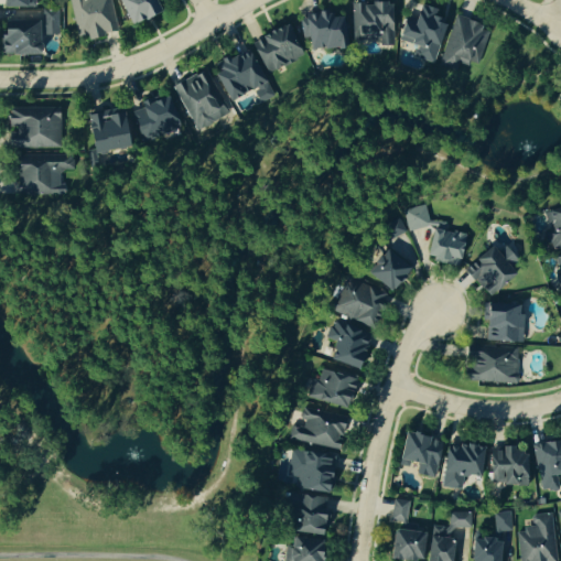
[(120,30),(114,0),(73,0),(78,29),(88,27),(90,36),(120,30)]
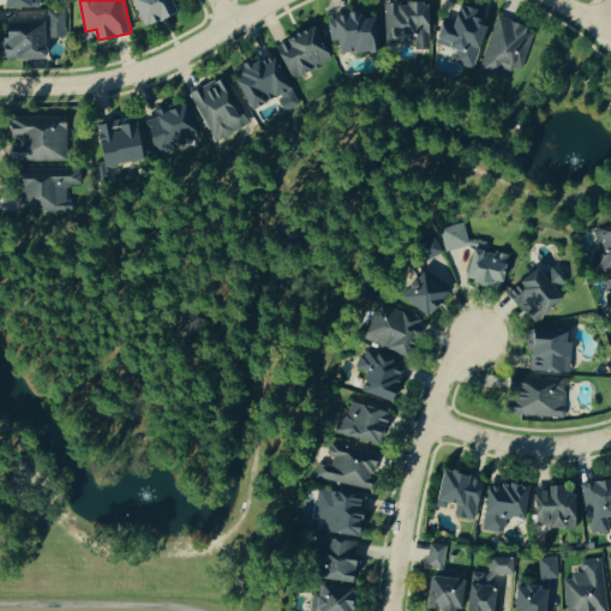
[(178,12),(172,0),(131,0),(142,25),(178,12)]
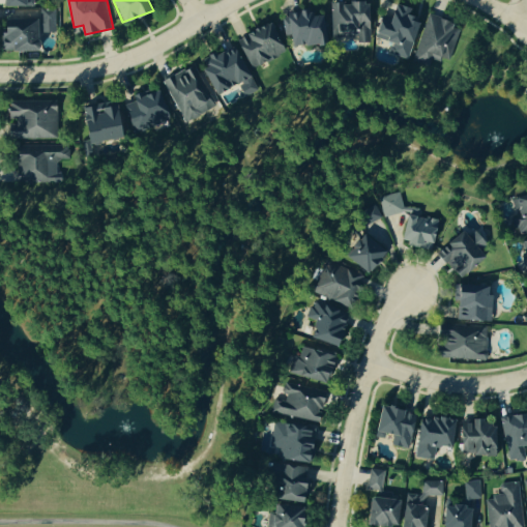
[(334,31),(360,31),(360,41),(371,41),(371,1),(334,1),(334,31)]
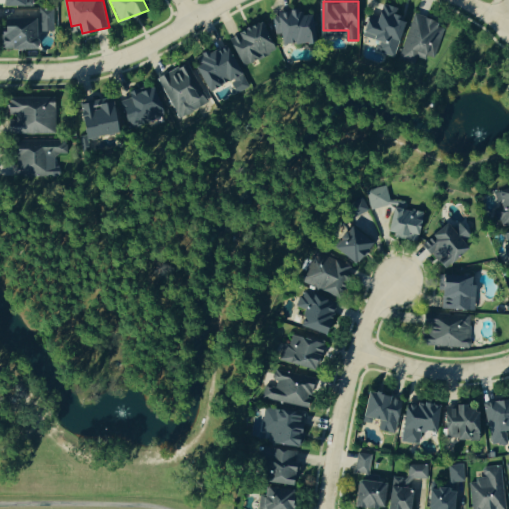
[(377,50),(396,54),(406,17),(397,14),(398,7),(382,3),(379,17),(368,14),(362,36),(380,40),(377,50)]
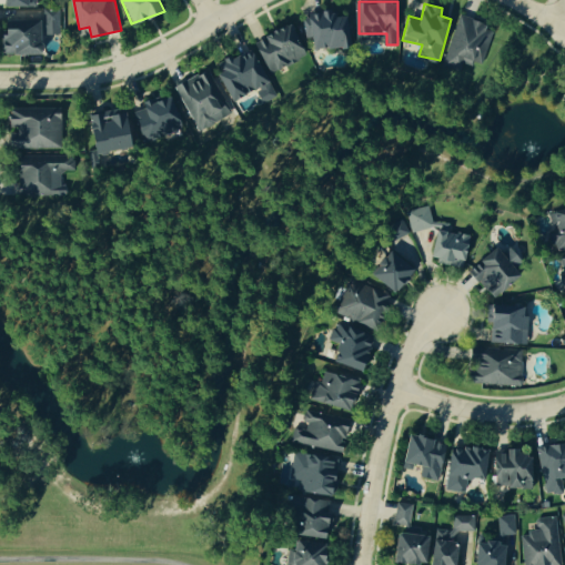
[(1,53),(41,54),(41,33),(52,33),(52,10),(32,10),(32,20),(2,19),(1,53)]
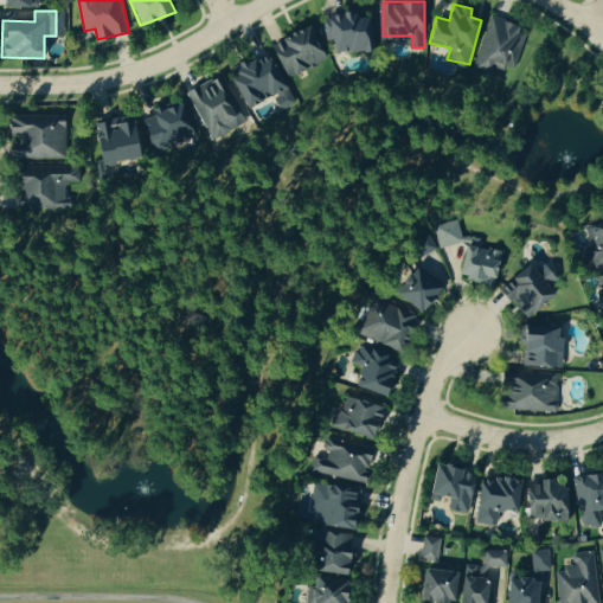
[(358,17),(358,12),(329,12),(331,50),(372,49),(371,17),(358,17)]
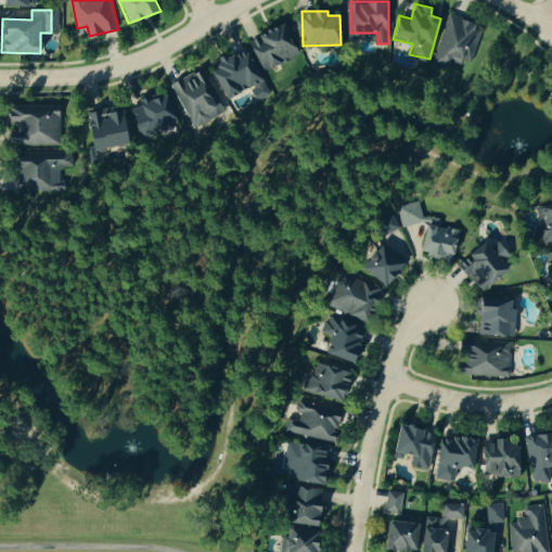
[(473,61),(484,25),(449,14),(435,63),(451,68),(456,55),(473,61)]
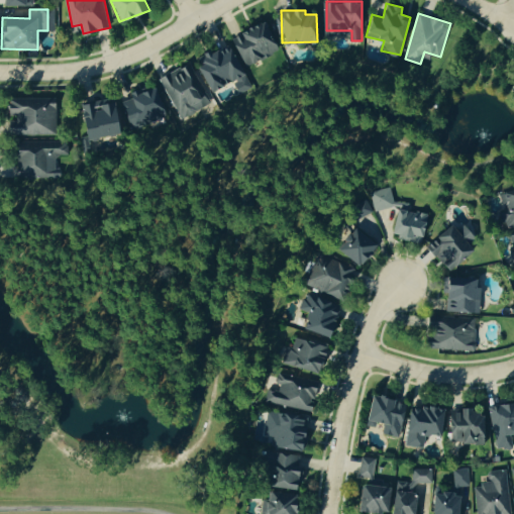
[(280,48),(264,20),(231,38),(246,67),(280,48)]
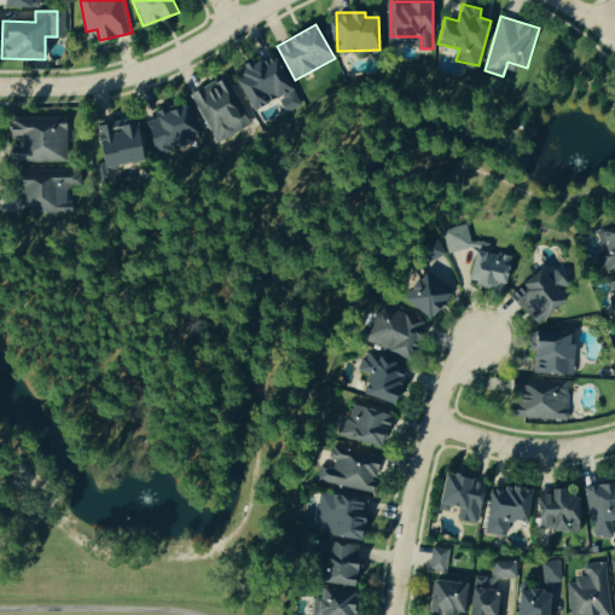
[(237,80),(251,110),(280,97),(288,111),(301,104),(274,51),(239,68),(243,76),(237,80)]
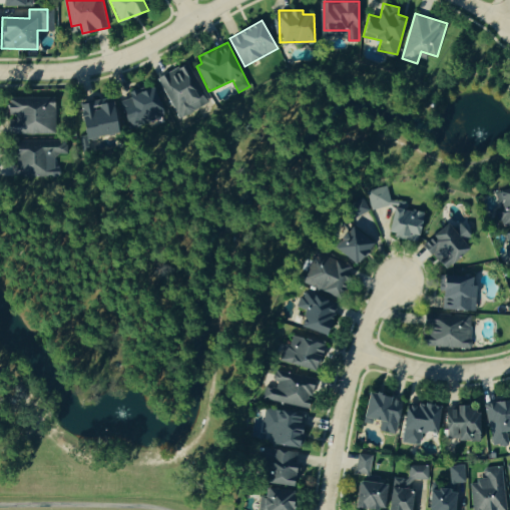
[(173,106),(182,103),(186,112),(207,103),(190,62),(160,74),(173,106)]
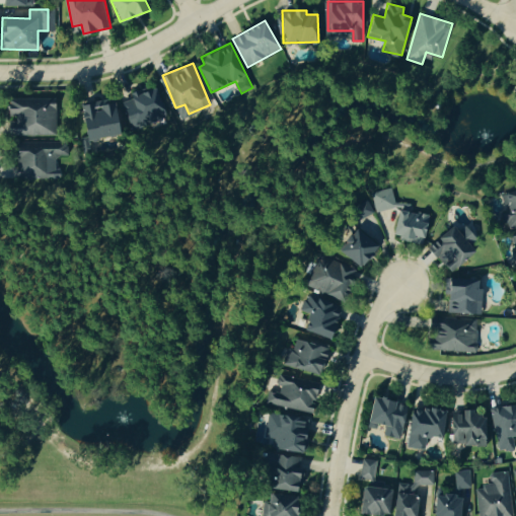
[(159,86),(124,93),(131,128),(145,125),(144,122),(164,118),(159,86)]
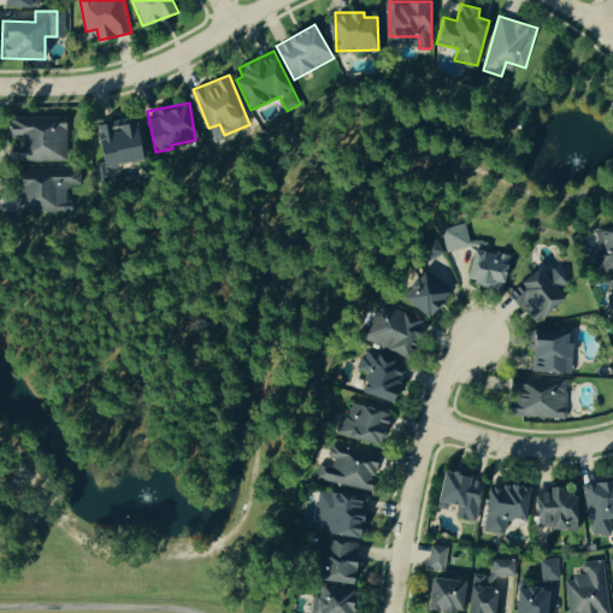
[(11,159),(68,160),(68,117),(10,116),(10,139),(11,139),(11,159)]
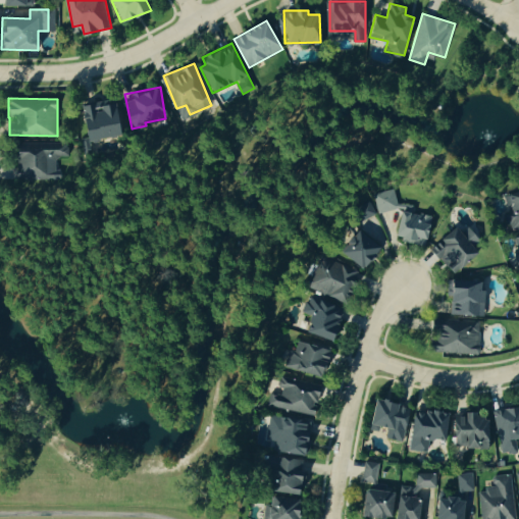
[(116,100),(83,103),(86,140),(119,137),(116,100)]
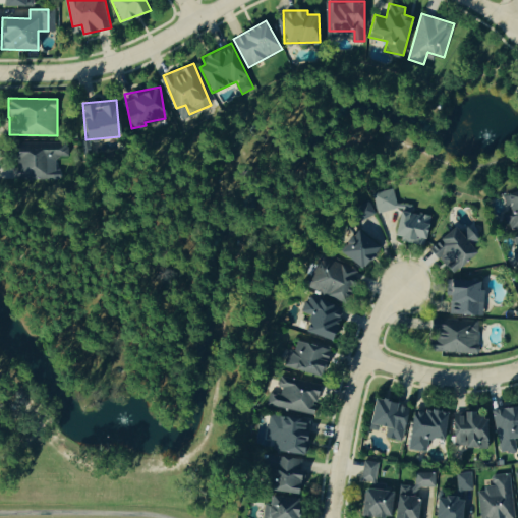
[(18,142),(18,178),(60,177),(60,157),(70,157),(70,142),(18,142)]
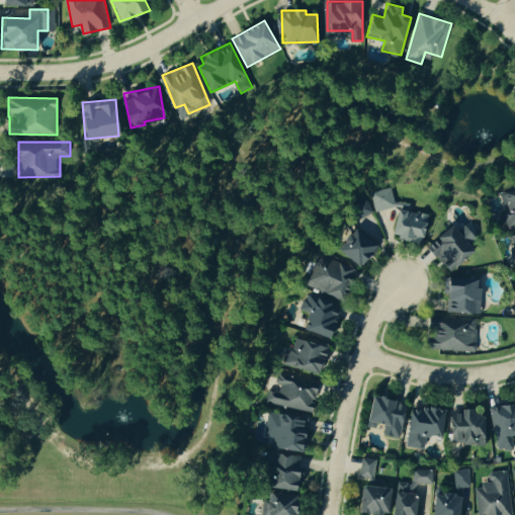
[(514,188),(502,194),(508,211),(502,215),(508,229),(514,226),(514,188)]
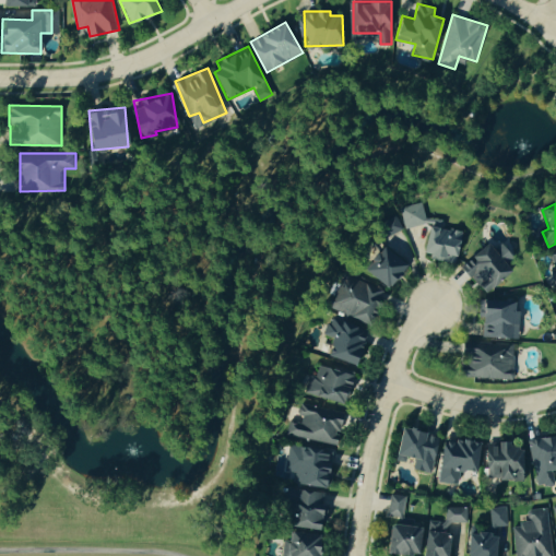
[(454,261),(463,234),(430,224),(423,251),(454,261)]
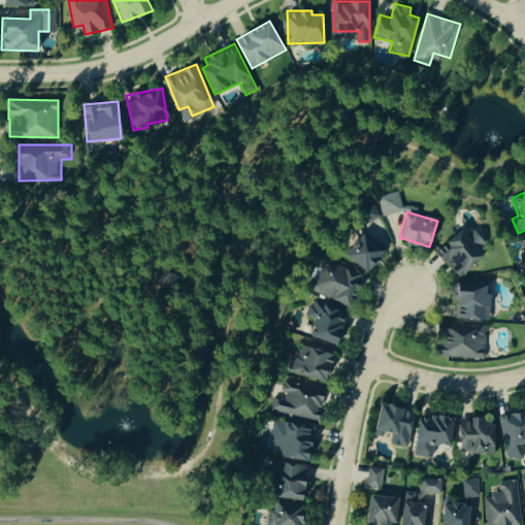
[(463,230),(436,249),(456,276),(488,254),(471,230),(466,234),(463,230)]
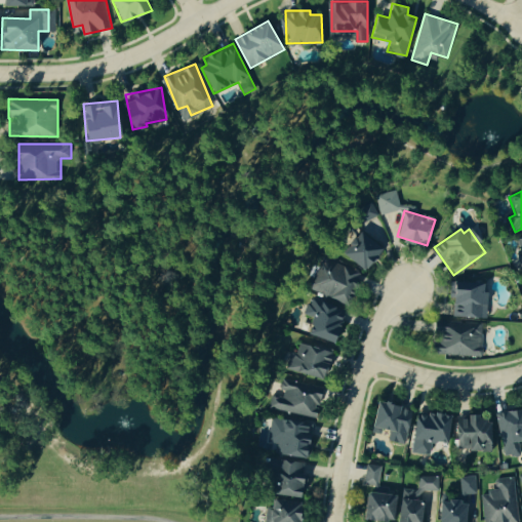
[(343,251),(364,271),(384,249),(363,230),(343,251)]
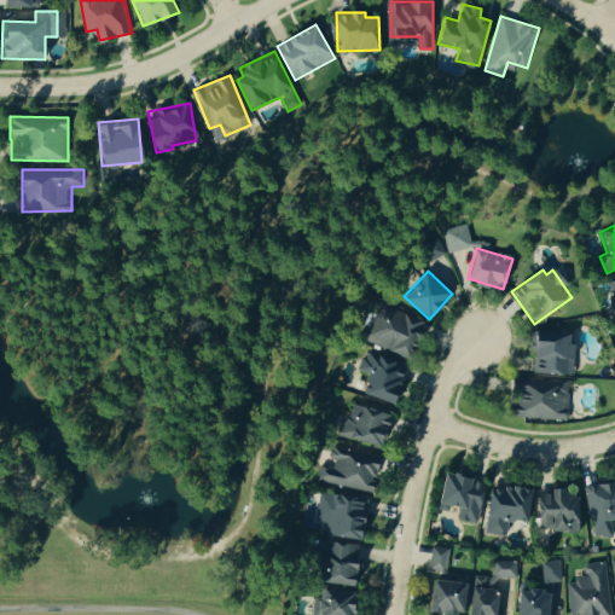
[(367,337),(412,358),(428,324),(383,303),(367,337)]
